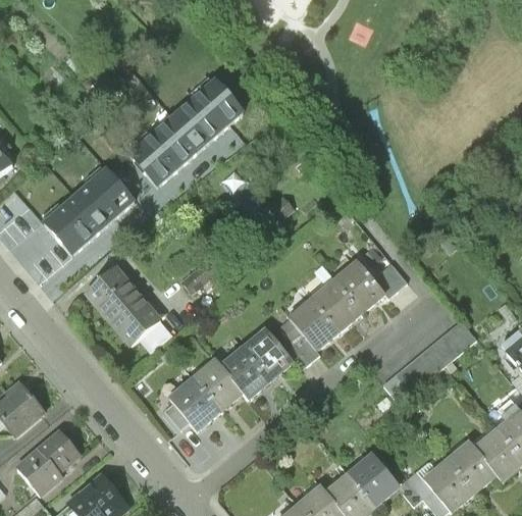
[(215,79),(129,154),(157,186),(244,111),(215,79)]
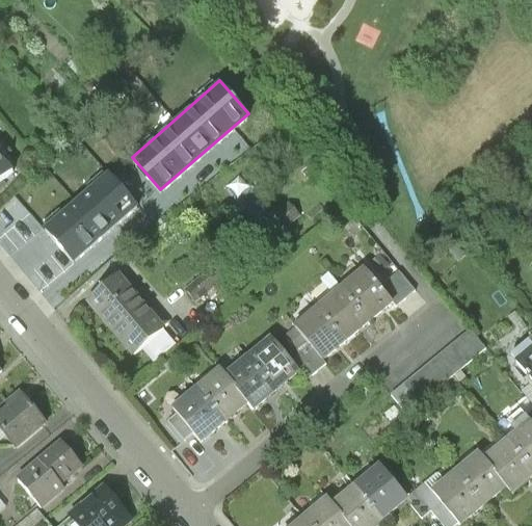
[(0,181),(15,168),(0,151),(0,181)]
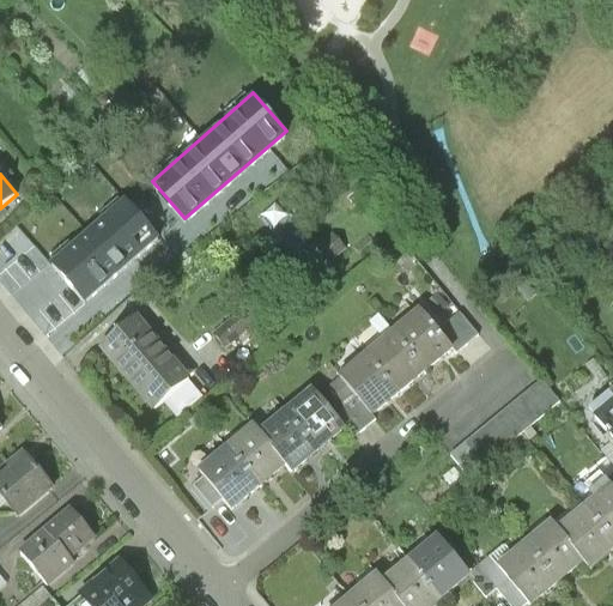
[(158,235),(126,198),(52,262),(85,300),(158,235)]
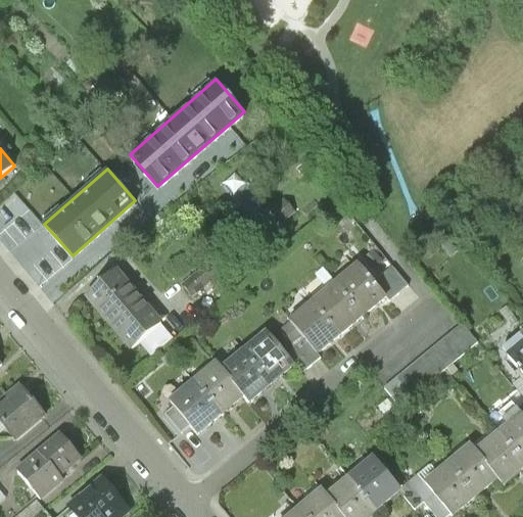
[(283,196),(249,225),(258,236),(293,208),(283,196)]
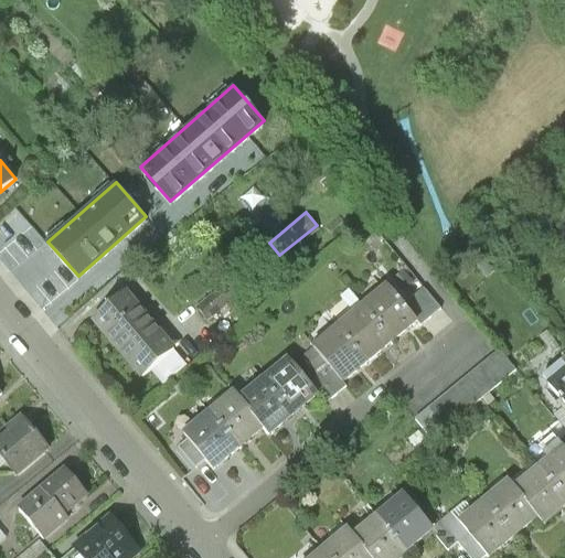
[(242,266),(196,303),(206,315),(252,278),(242,266)]
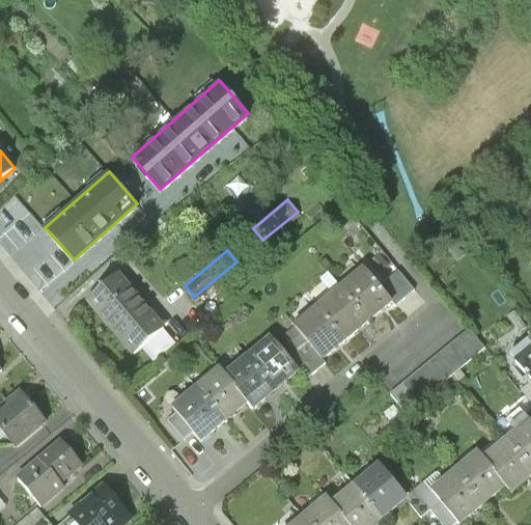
[(366,266),(342,285),(368,318),(392,298),(381,283),(366,266)]
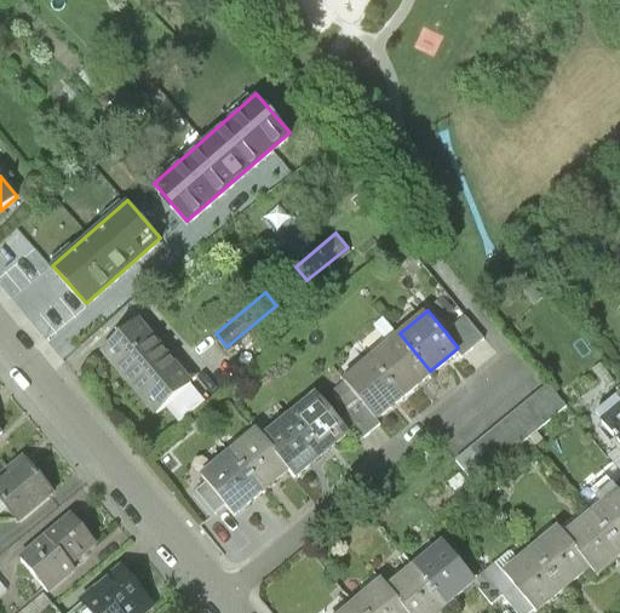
[(484,334),(466,313),(455,322),(474,344),(484,334)]
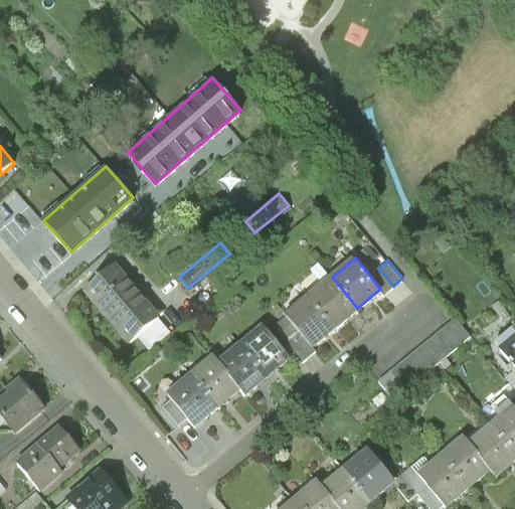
[(159,317),(113,263),(86,287),(131,340),(159,317)]
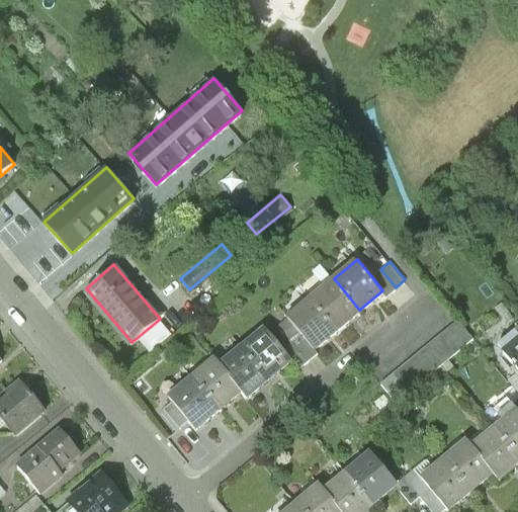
[(396,287),(380,269),(371,276),(382,290),(385,294),(396,287)]
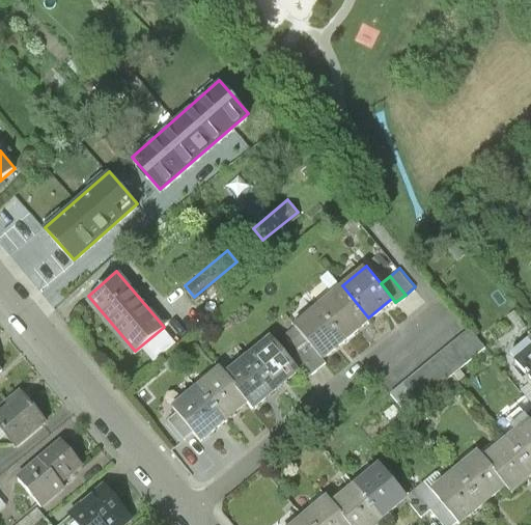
[(368,318),(342,285),(319,305),(345,337),(367,319),(368,318)]
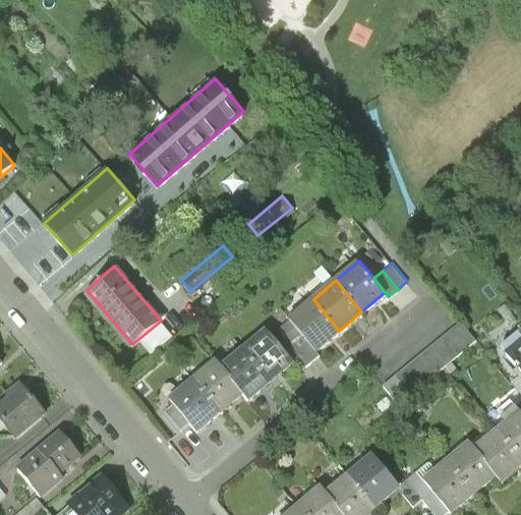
[(339,331),(313,299),(290,319),(303,334),(315,350),(339,331)]
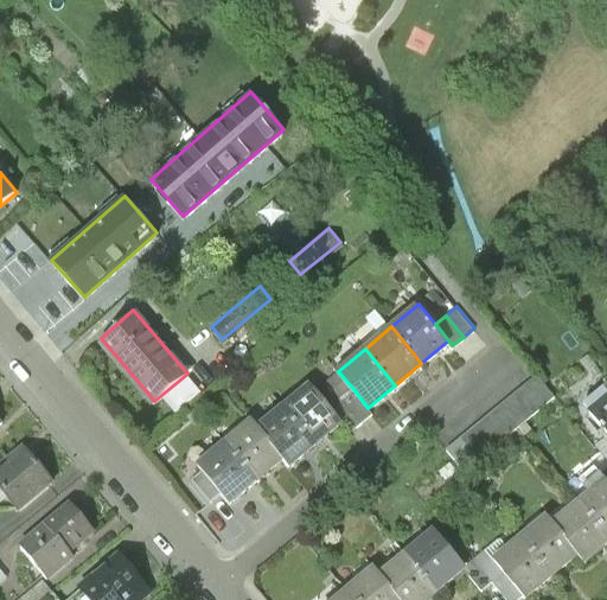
[(555,394),(536,372),(525,382),(543,403),(555,394)]
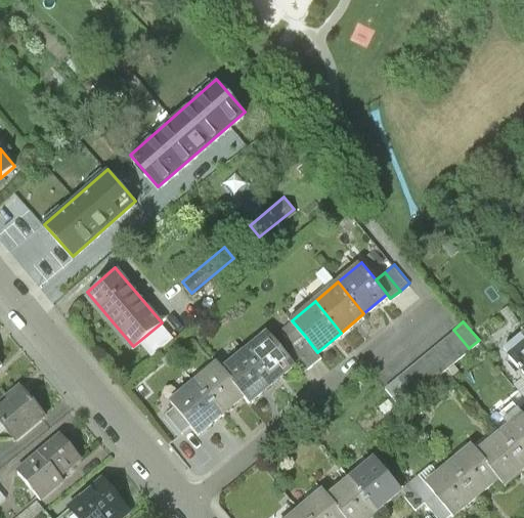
[(523,329),(521,332),(523,335),(523,339),(509,352),(520,365),(518,367),(522,371),(523,370),(523,329)]
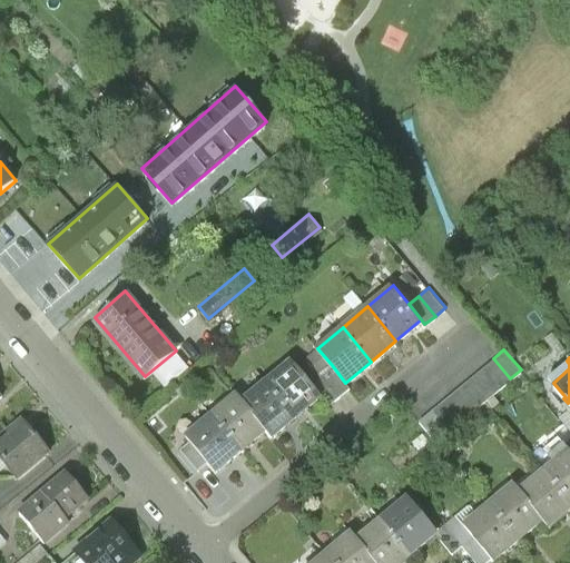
[(510,378),(493,358),(483,366),(500,387),(510,378)]
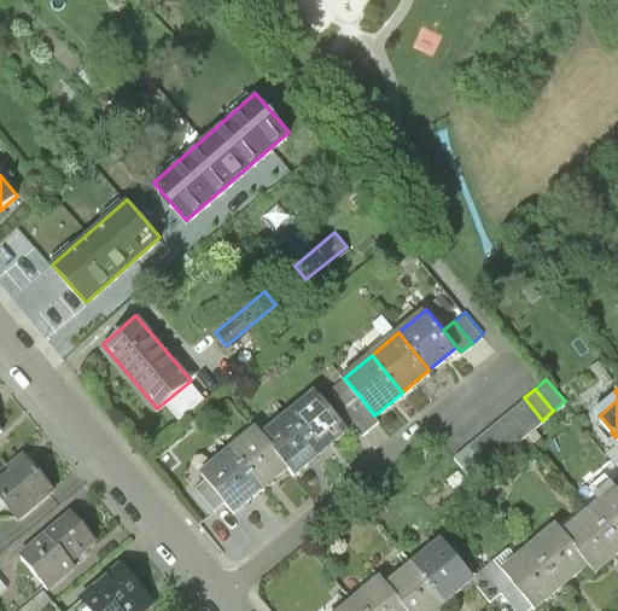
[(338,414),(321,394),(305,407),(301,401),(289,411),(320,449),(348,426),(338,414)]
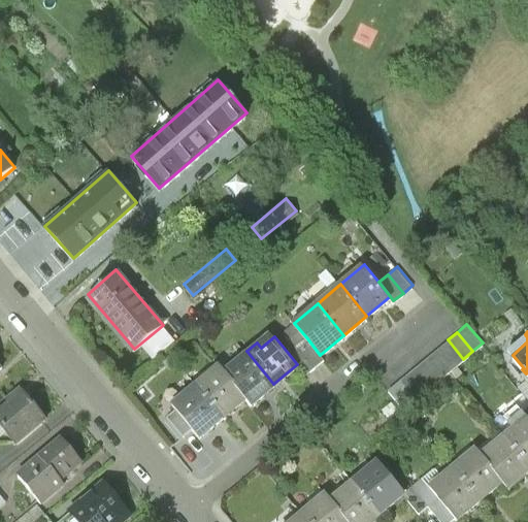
[(320,355),(307,338),(298,347),(314,365),(323,358),(320,355)]
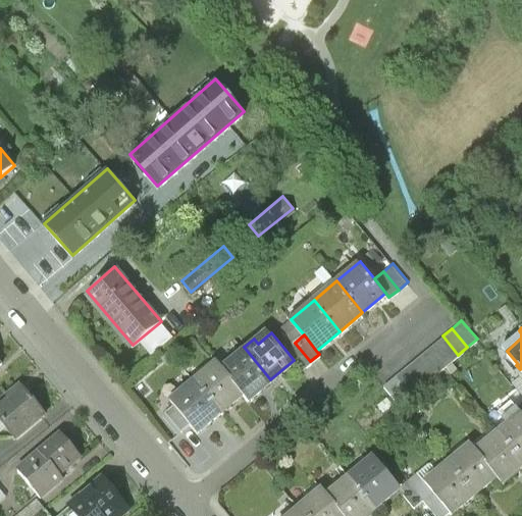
[(458,355),(442,336),(433,344),(449,362),(458,355)]
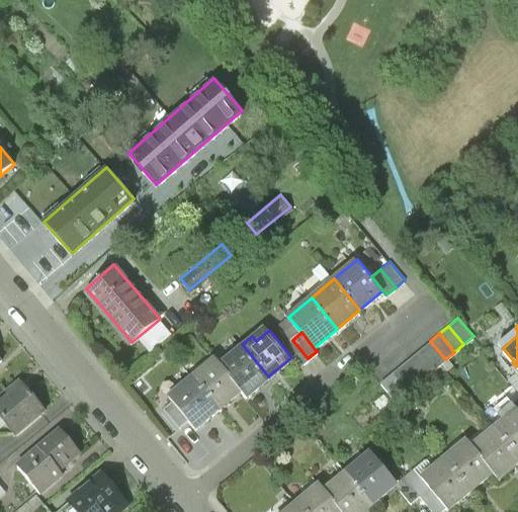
[(308,358),(292,340),(283,347),(291,357),(298,366),(308,358)]
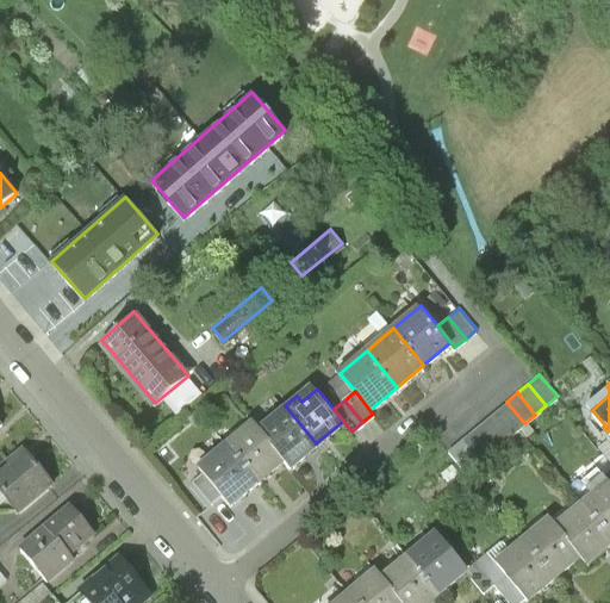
[(524,423),(506,402),(495,411),(514,433),(524,423)]
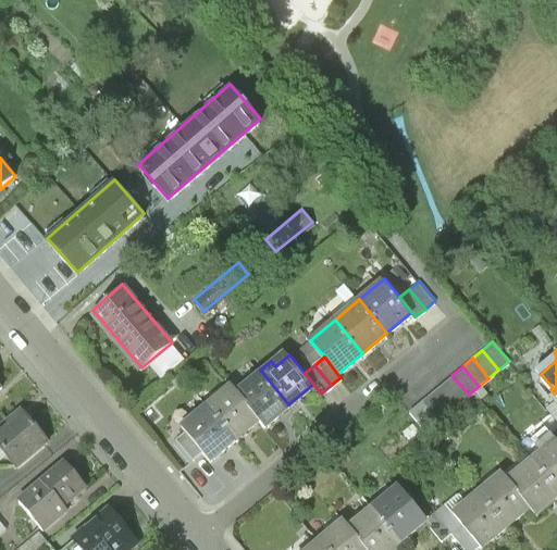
[(288,404),(260,370),(248,379),(252,385),(240,395),(259,417),(264,424),(288,404)]
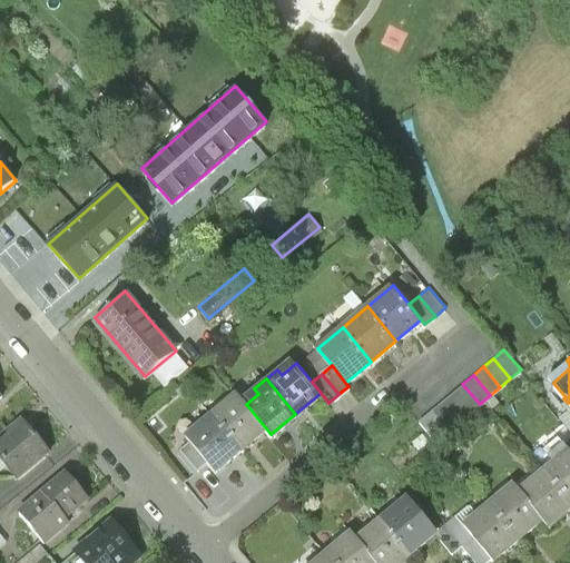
[(480,404),(462,384),(452,392),(470,413),(480,404)]
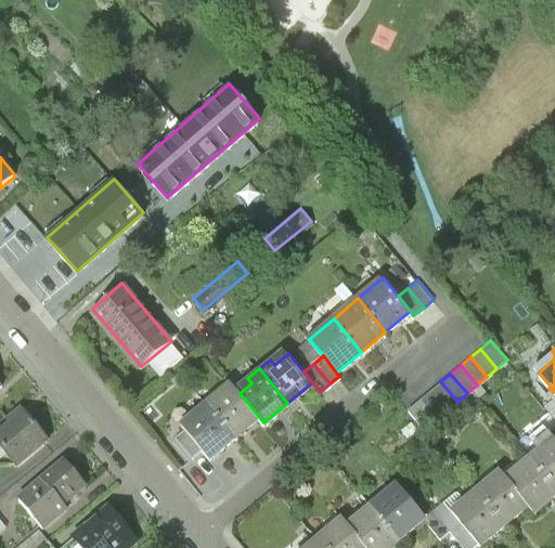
[(457,402),(440,381),(430,390),(447,409),(457,402)]
